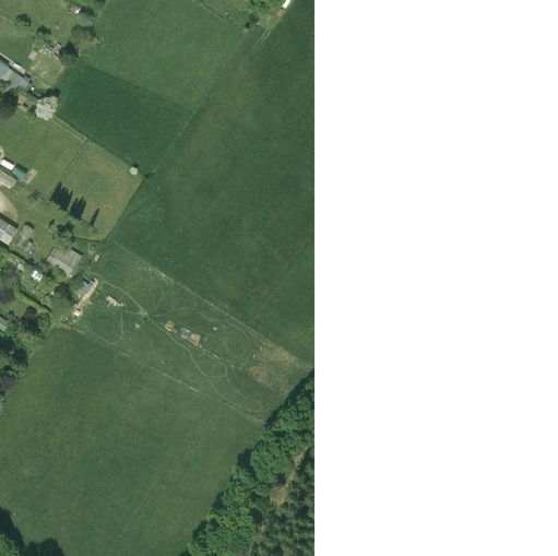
[(20,79),(0,66),(0,78),(14,87),(20,79)]
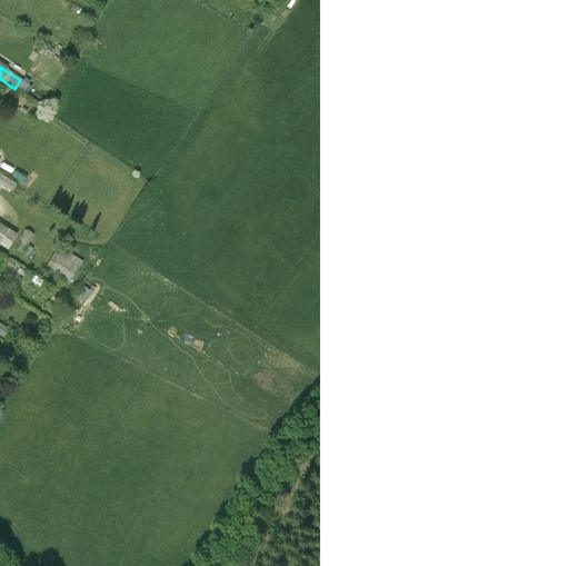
[(16,182),(1,175),(0,176),(0,185),(10,190),(16,182)]
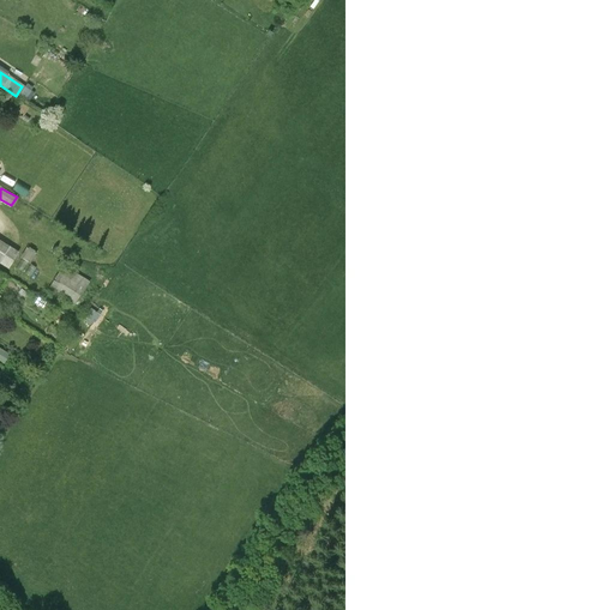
[(0,263),(8,269),(12,263),(19,251),(0,239),(0,263)]
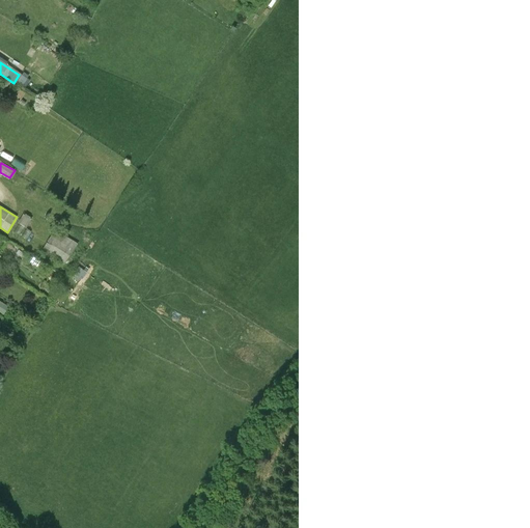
[(21,212),(17,217),(10,227),(20,232),(25,224),(35,230),(39,223),(21,212)]
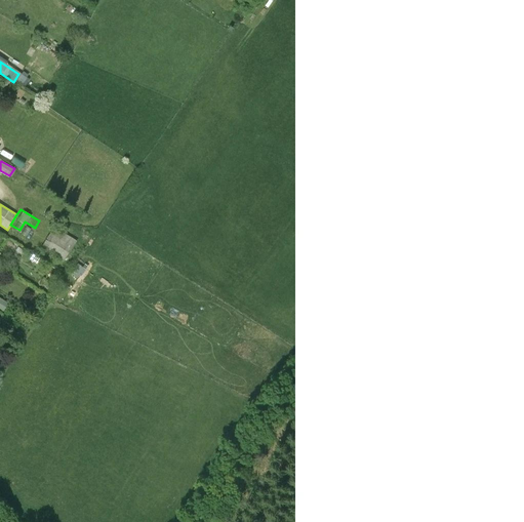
[(76,241),(54,228),(42,248),(63,262),(76,241)]
